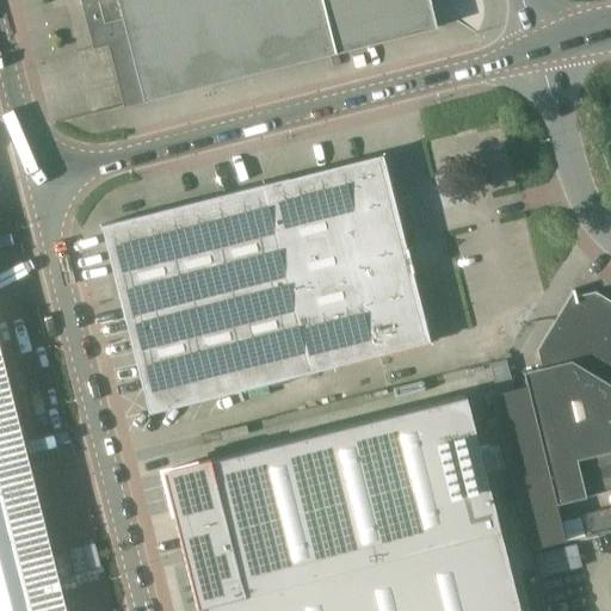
[(143,102),(434,28),(427,0),(80,0),(93,48),(127,39),(143,102)]
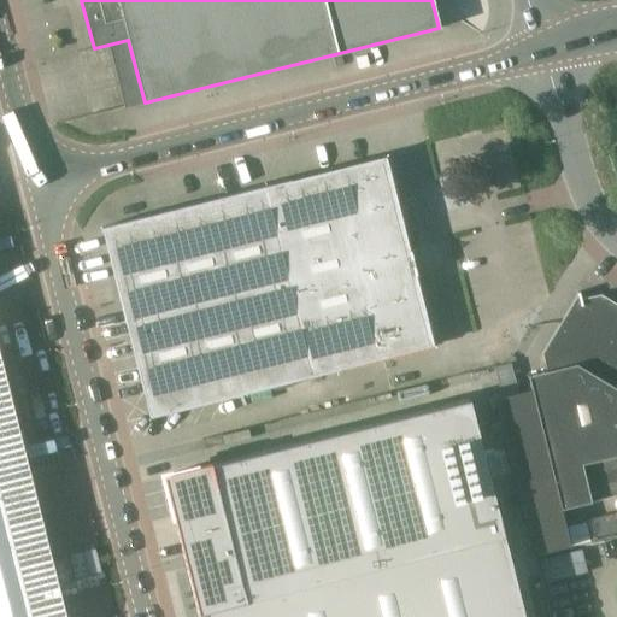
[(341,57),(333,58),(335,68),(342,65),(341,57)]
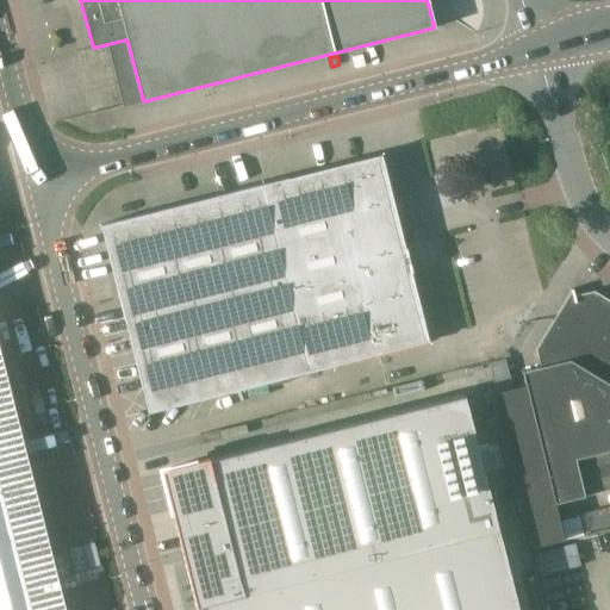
[(310,372),(335,365),(427,341),(380,155),(263,185),(310,371),(310,372)]
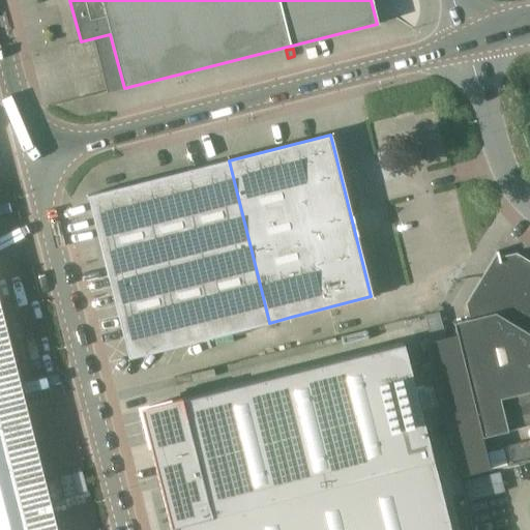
[(128,358),(224,334),(243,329),(269,322),(229,160),(87,196),(109,277),(128,358)]
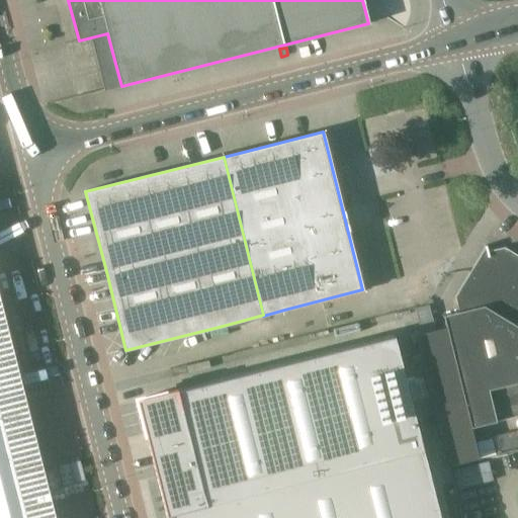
[(489,255),(486,246),(484,246),(484,249),(454,297),(457,312),(442,316),(445,326),(433,329),(419,332),(414,334),(447,466),(479,459),(475,444),(456,449),(451,432),(493,423),(517,416),(517,260),(503,251),(489,255)]
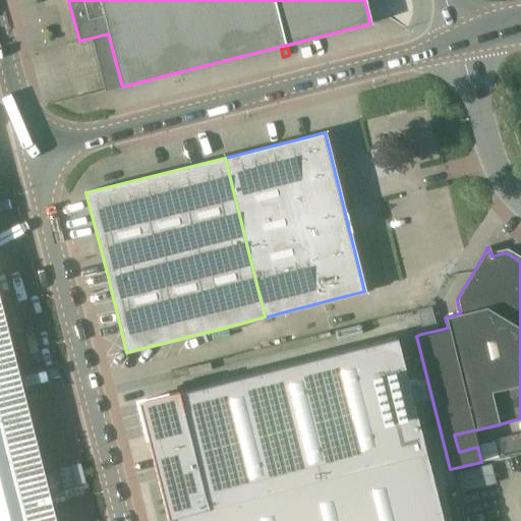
[(0,520),(55,520),(0,300),(0,520)]
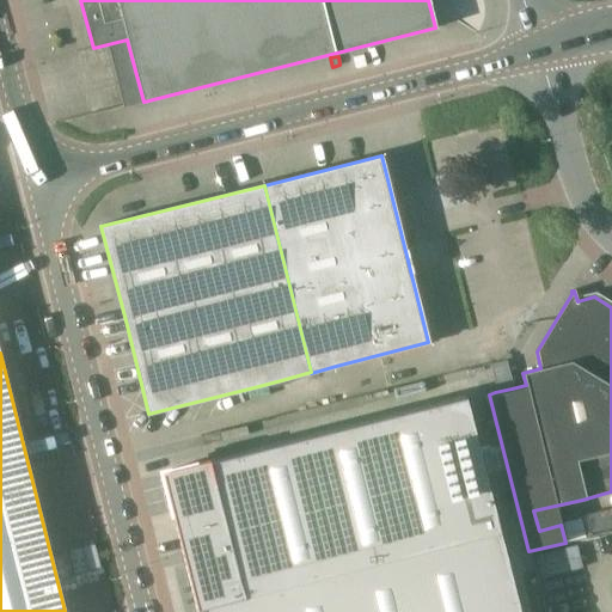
[(506,363),(490,368),(495,392),(512,389),(506,363)]
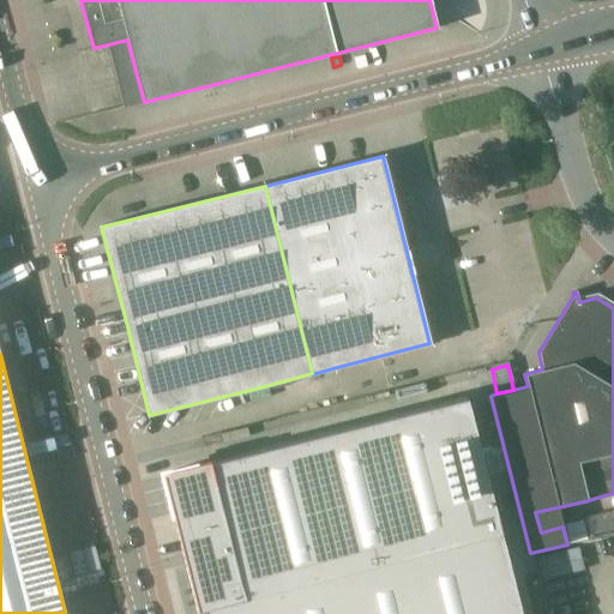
[(533,613),(477,390),(158,468),(193,613),(533,613)]
